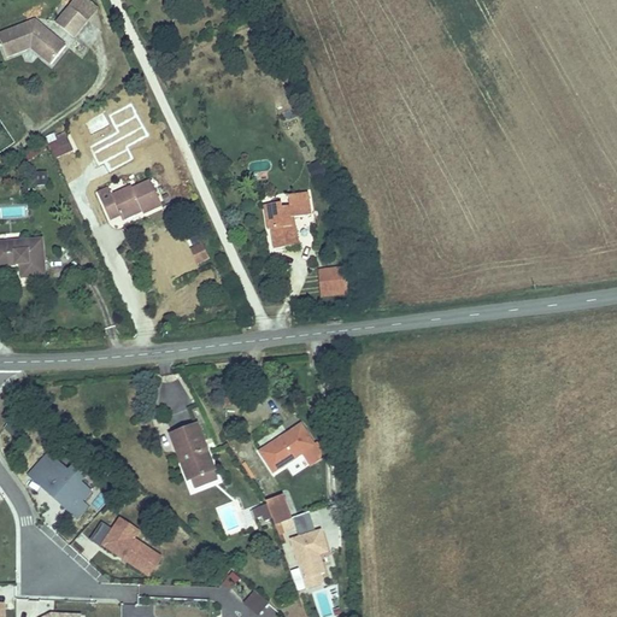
[(76,39),(89,23),(72,9),(59,24),(76,39)]
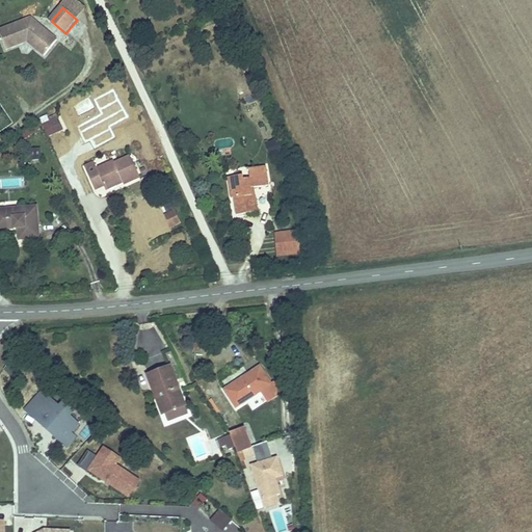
[(30,22),(18,27),(18,30),(38,33),(41,30),(30,22)]
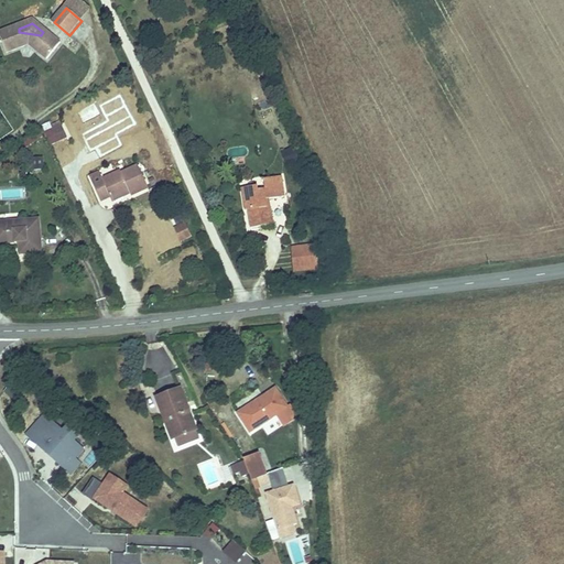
[(19,32),(19,29),(0,35),(8,54),(23,47),(24,43),(34,44),(34,50),(50,62),(62,46),(43,32),(41,35),(19,32)]
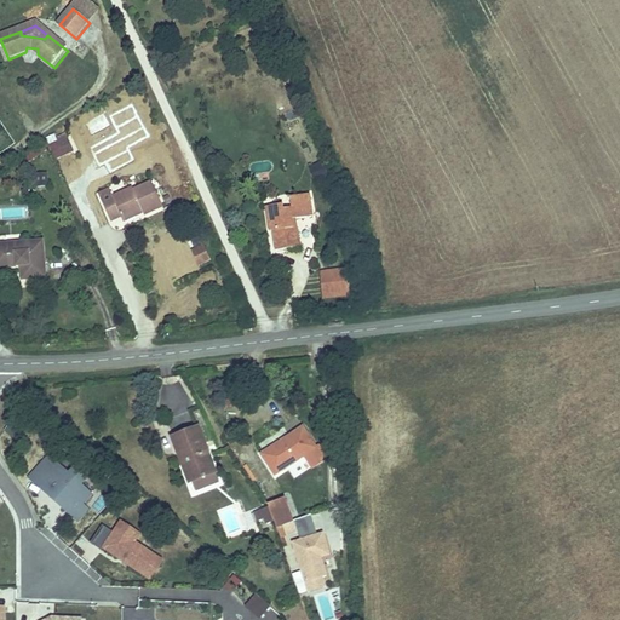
[(68,142),(59,145),(64,156),(73,153),(68,142)]
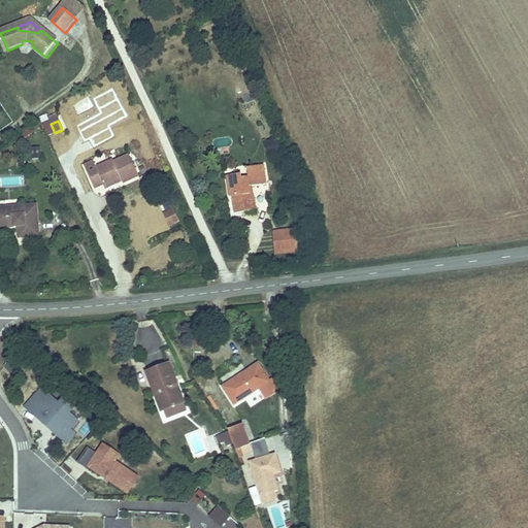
[(263,141),(267,156),(279,152),(274,137),(263,141)]
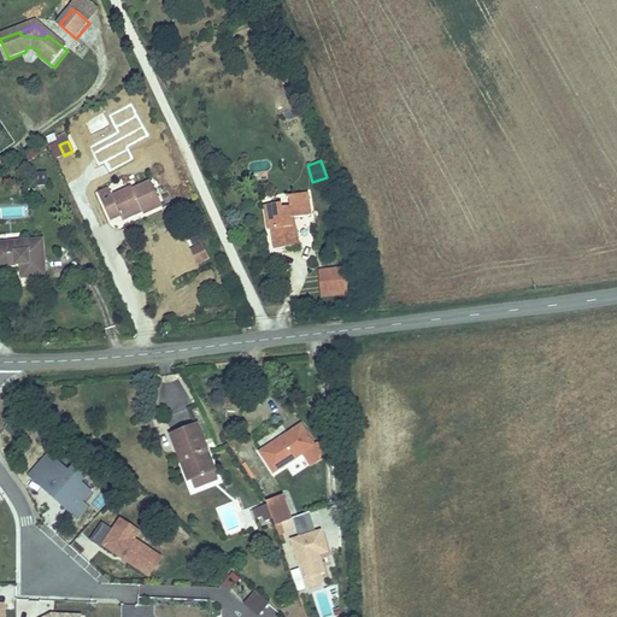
[(100,201),(110,221),(121,215),(123,221),(142,211),(145,216),(146,218),(165,207),(154,184),(137,192),(136,191),(115,201),(111,195),(100,201)]
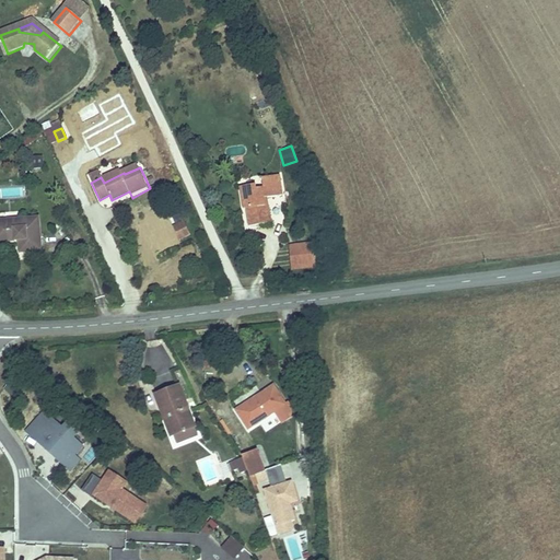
[(249,196),(244,197),(245,210),(249,210),(252,229),(272,224),(270,199),(284,197),(282,177),(266,179),(266,188),(259,189),(258,186),(248,187),(249,196)]
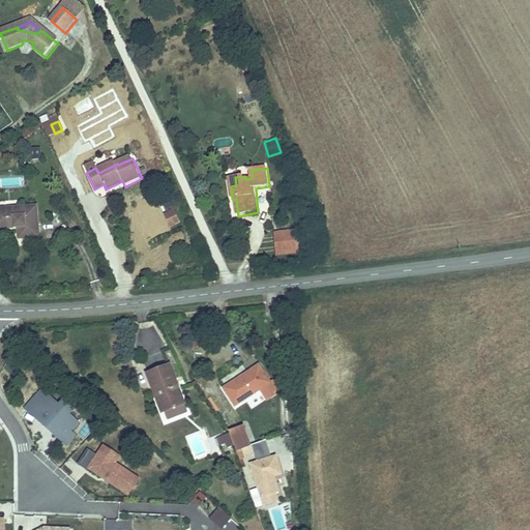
[(122,181),(106,189),(109,195),(124,185),(122,181)]
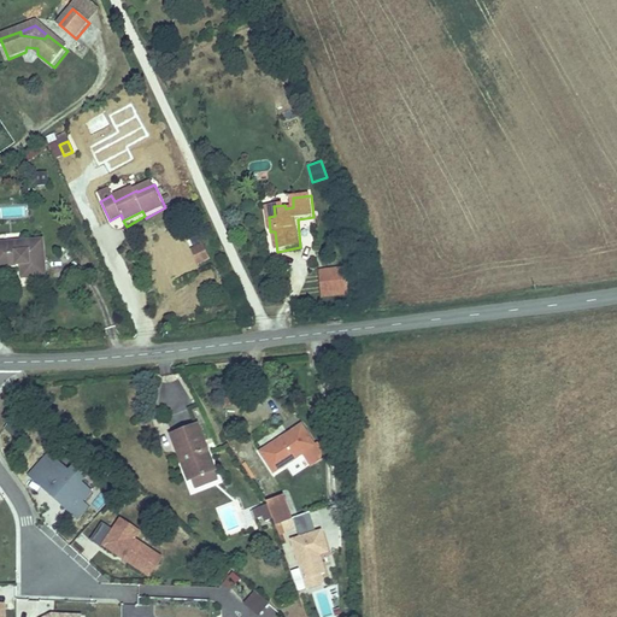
[(121,215),(110,221),(112,227),(123,221),(121,215)]
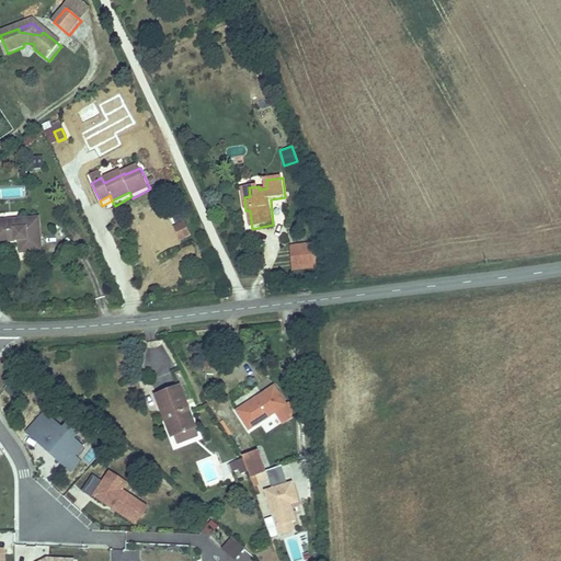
[(189,233),(183,221),(173,226),(179,238),(189,233)]
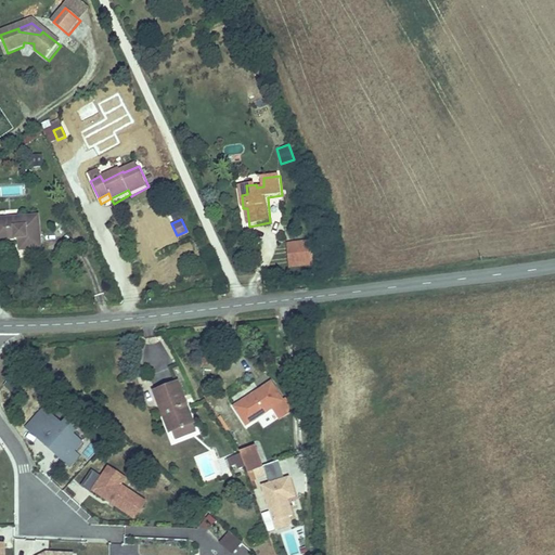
[(0,244),(17,244),(21,244),(22,255),(42,254),(40,220),(0,222),(0,244)]
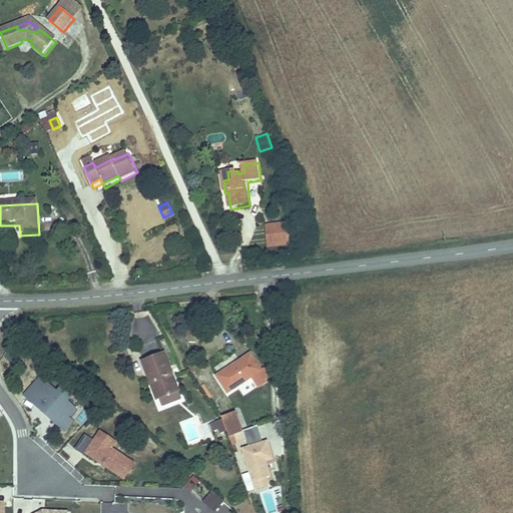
[(287,225),(270,227),(272,245),(289,243),(287,225)]
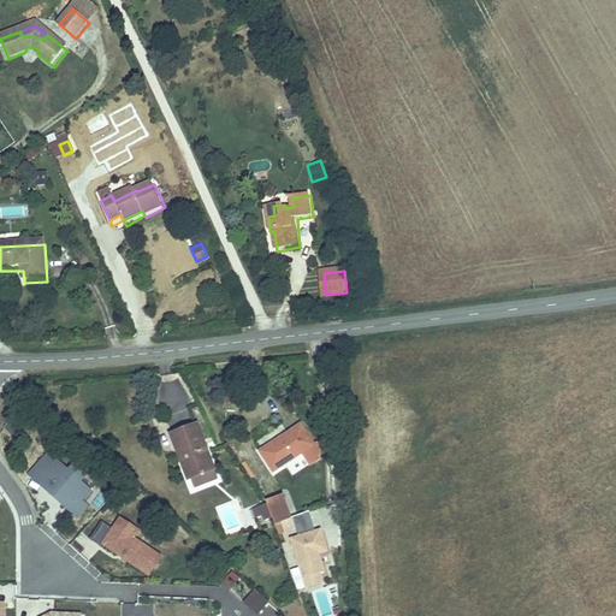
[(166,430),(171,443),(173,450),(177,449),(187,474),(209,466),(202,446),(193,421),(166,430)]
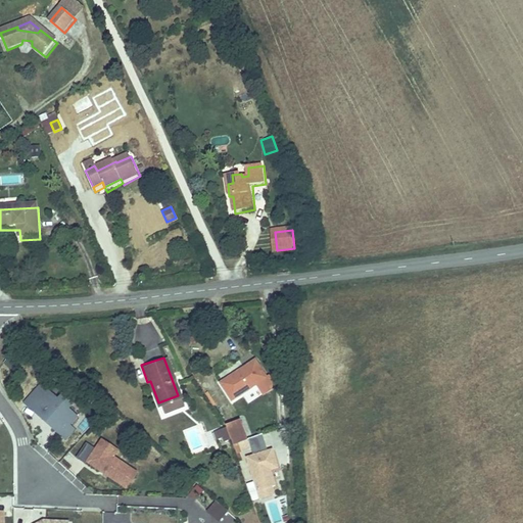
[(218,380),(230,398),(251,384),(254,388),(262,384),(248,364),(245,366),(243,364),(218,380)]
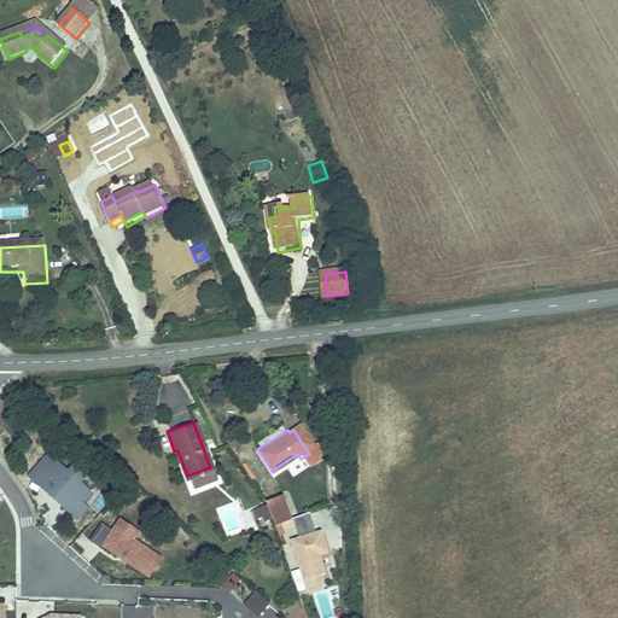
[(88,491),(79,482),(85,476),(73,466),(66,472),(46,454),(28,473),(50,494),(52,491),(73,508),(80,500),(88,491)]
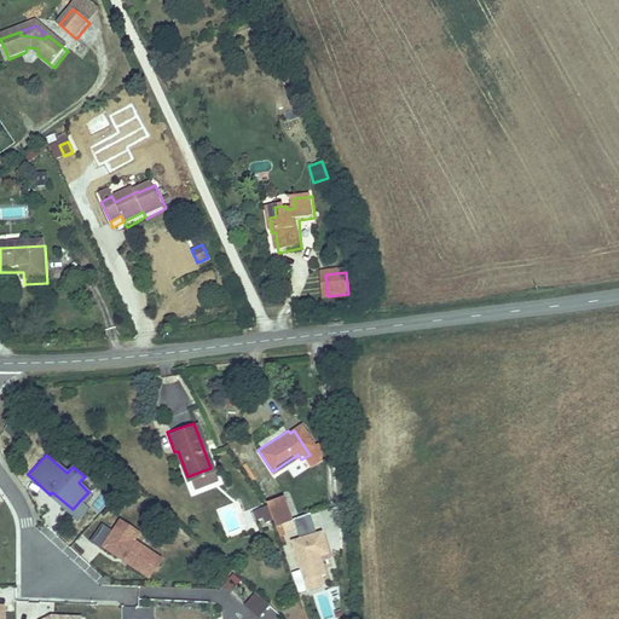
[(76,518),(87,507),(80,501),(73,509),(52,492),(50,495),(76,518)]
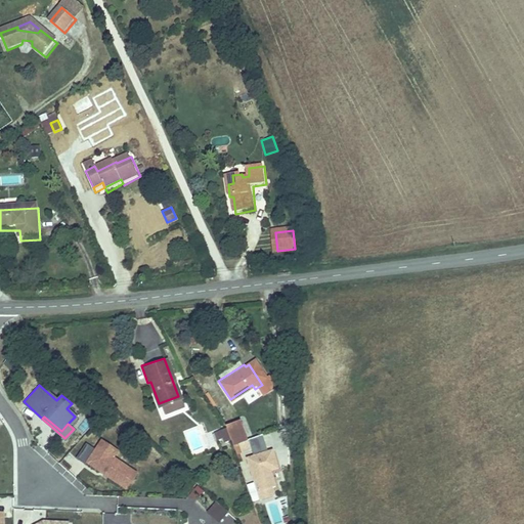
[(223,424),(229,444),(234,443),(245,440),(245,439),(238,420),(223,424)]
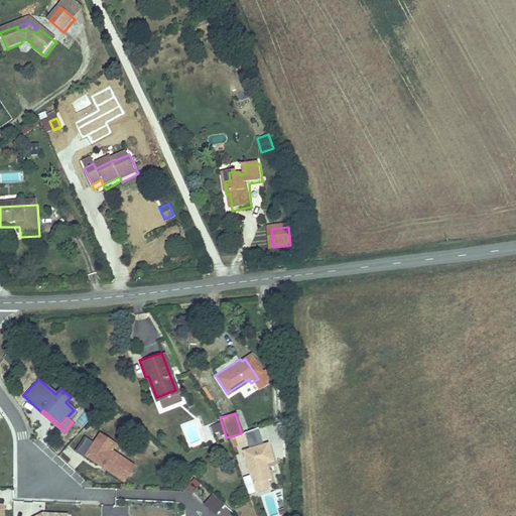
[(260,444),(254,428),(241,432),(241,433),(243,440),(246,448),(260,444)]
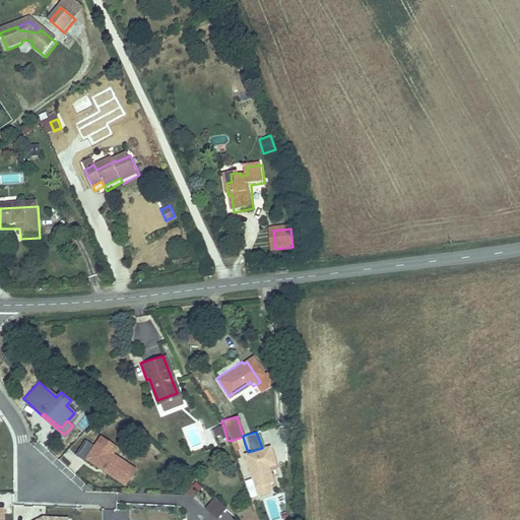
[(128,464),(112,453),(116,446),(100,436),(84,458),(118,479),(128,464)]
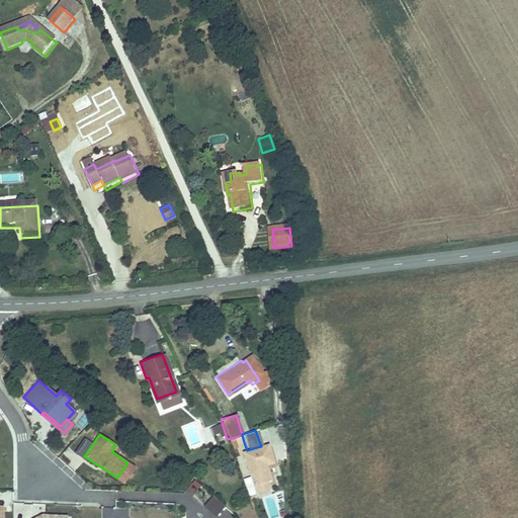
[(244,442),(242,435),(232,438),(235,445),(244,442)]
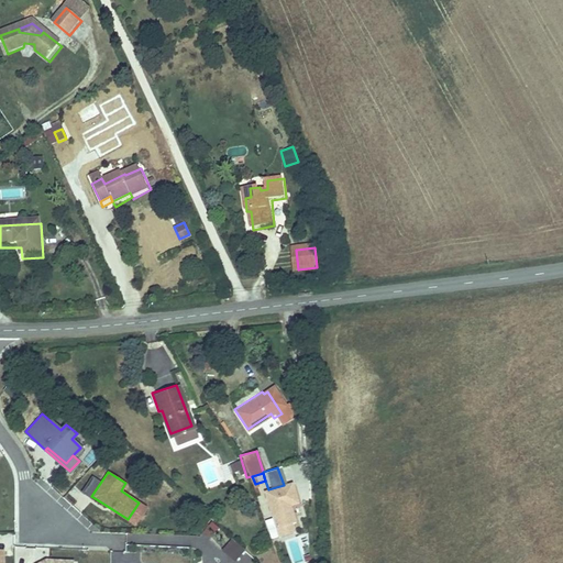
[(285,509),(284,506),(286,505),(294,503),(288,483),(284,485),(268,489),(261,492),(273,528),(288,523),(291,522),(287,508),(285,509)]
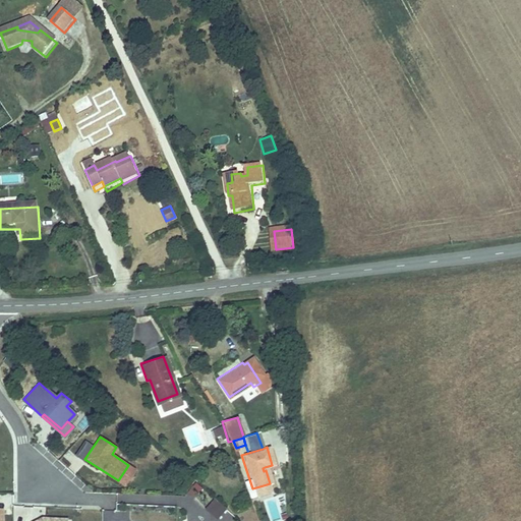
[(124,484),(134,469),(128,465),(118,480),(124,484)]
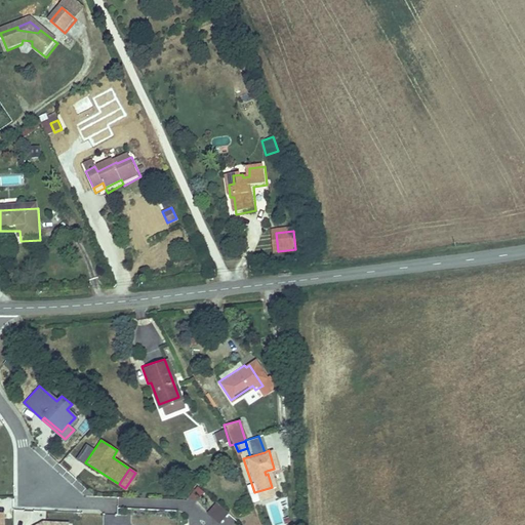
[(256,500),(271,495),(269,488),(254,492),(256,500)]
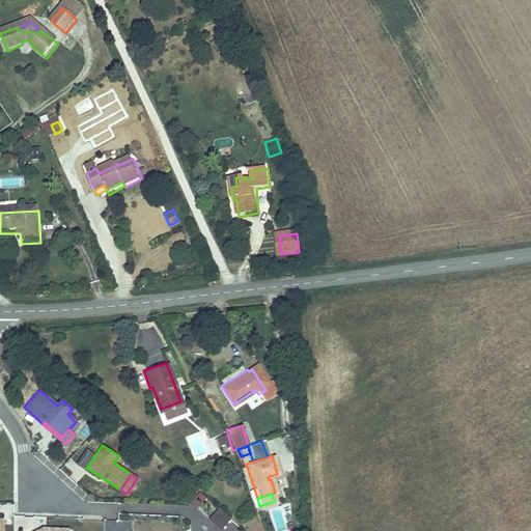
[(270,509),(273,530),(291,530),(289,514),(290,513),(289,506),(270,509)]
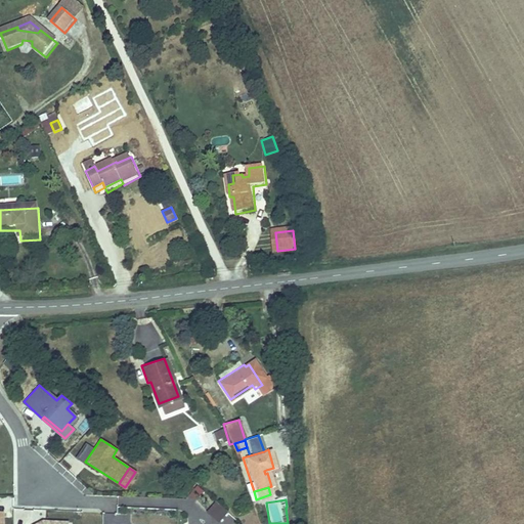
[(225,521),(225,510),(210,510),(210,521),(225,521)]
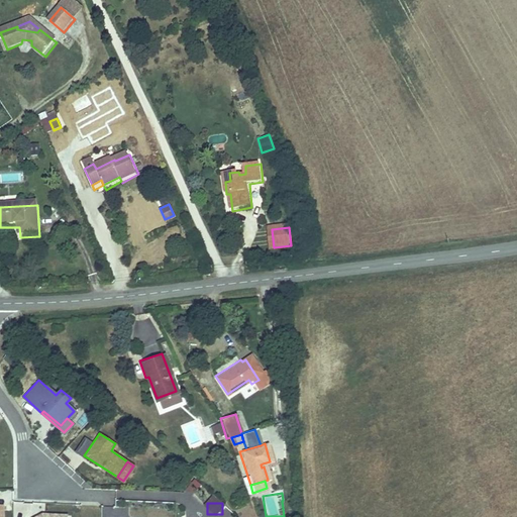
[(100,516),(101,505),(86,505),(85,516),(100,516)]
